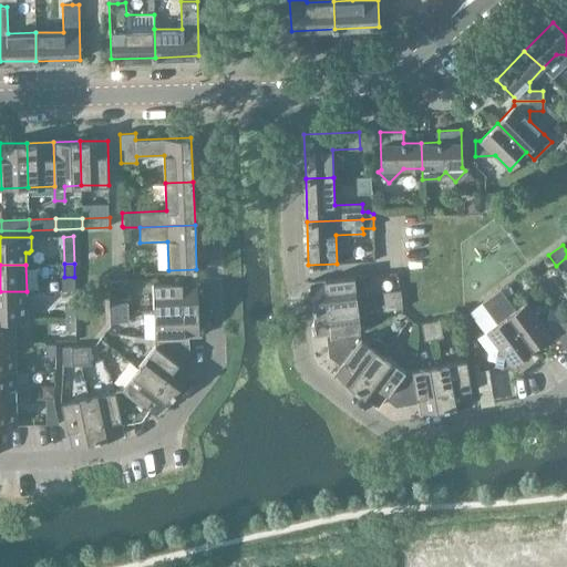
[(366,275),(353,276),(310,281),(312,309),(357,303),(356,288),(367,287),(366,275)]
